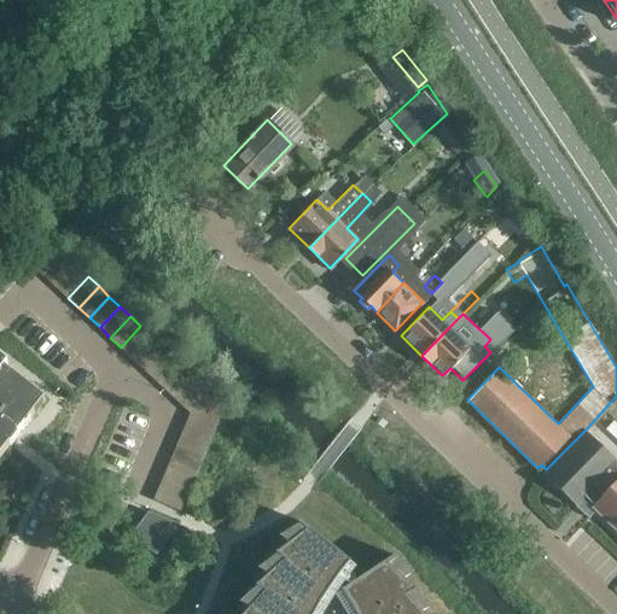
[(132,357),(151,335),(140,326),(121,348),(132,357)]
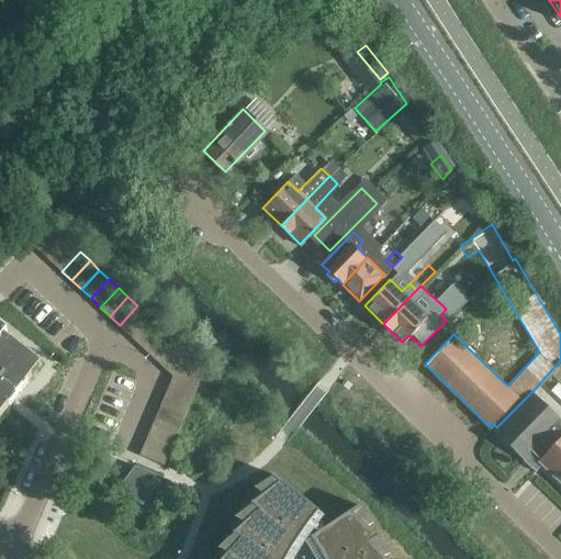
[(128,334),(147,314),(137,305),(120,325),(128,334)]
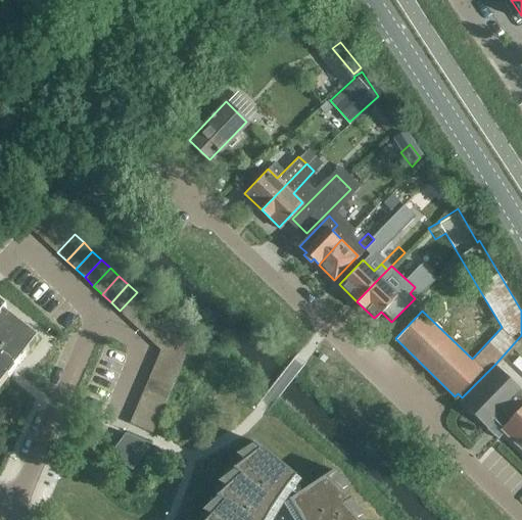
[(129,319),(146,301),(137,292),(120,311),(129,319)]
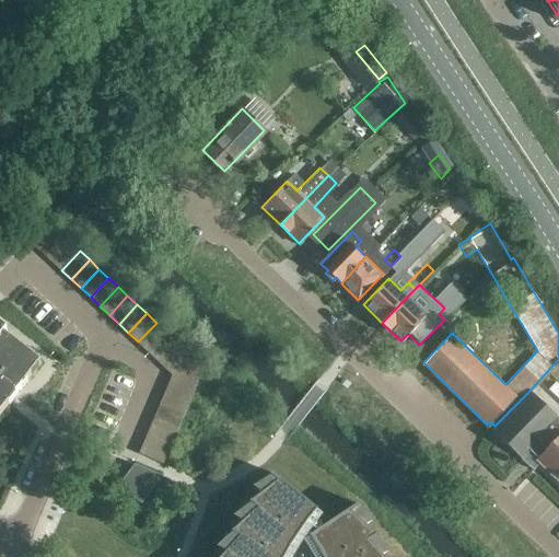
[(148,351),(166,332),(156,323),(138,341),(148,351)]
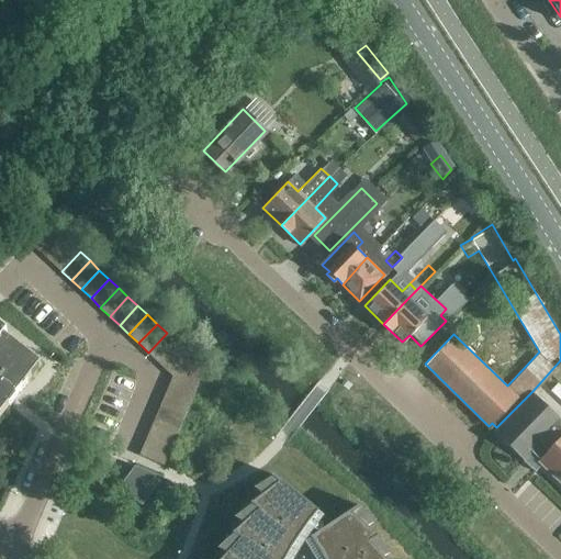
[(0,412),(40,362),(29,355),(2,334),(6,330),(0,325),(0,412)]
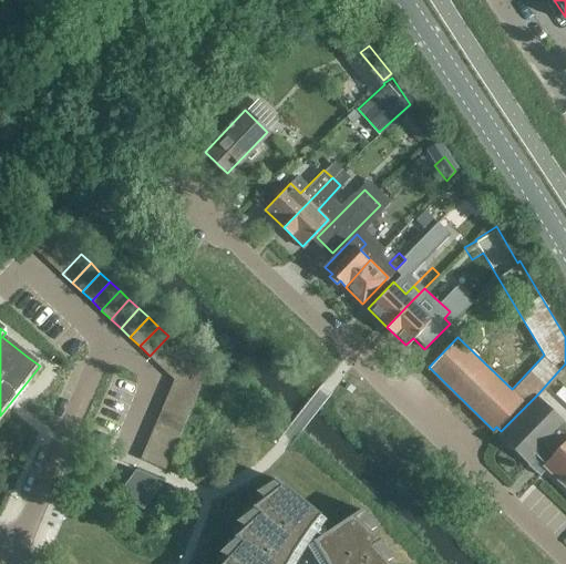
[(160,365),(177,345),(168,336),(150,356),(160,365)]
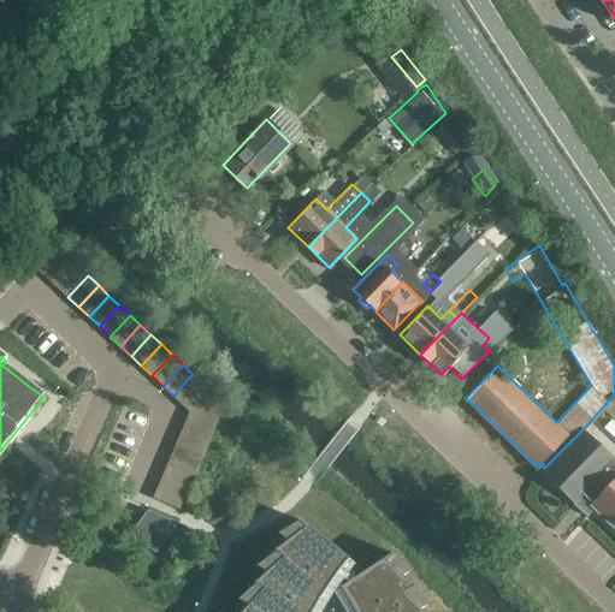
[(184,405),(203,384),(193,374),(173,396),(184,405)]
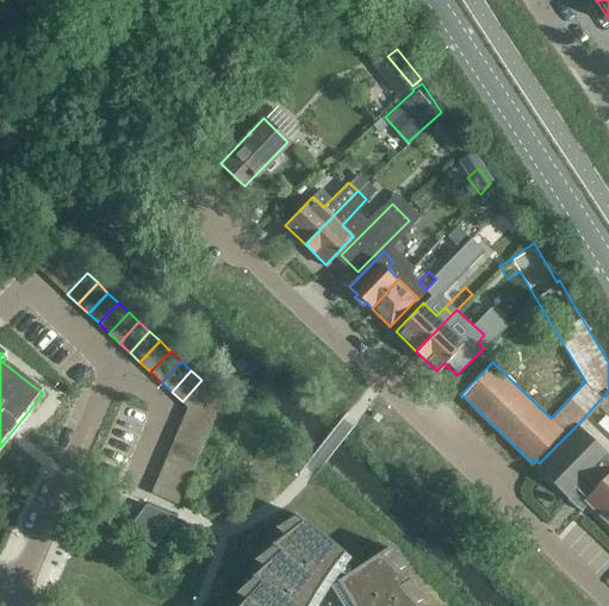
[(222,399),(202,380),(182,401),(187,406),(222,399)]
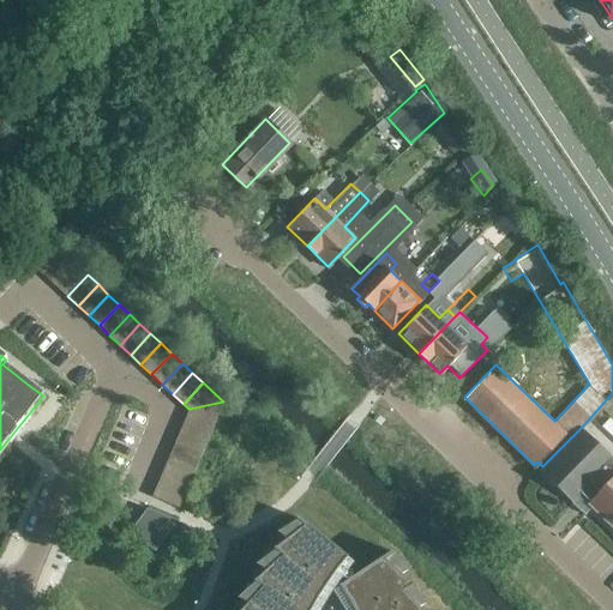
[(212,427),(223,402),(188,409),(186,415),(212,427)]
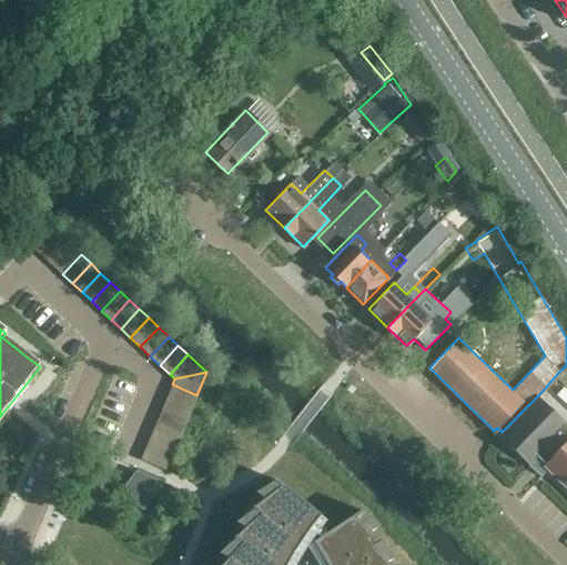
[(191,407),(196,395),(172,384),(166,396),(191,407)]
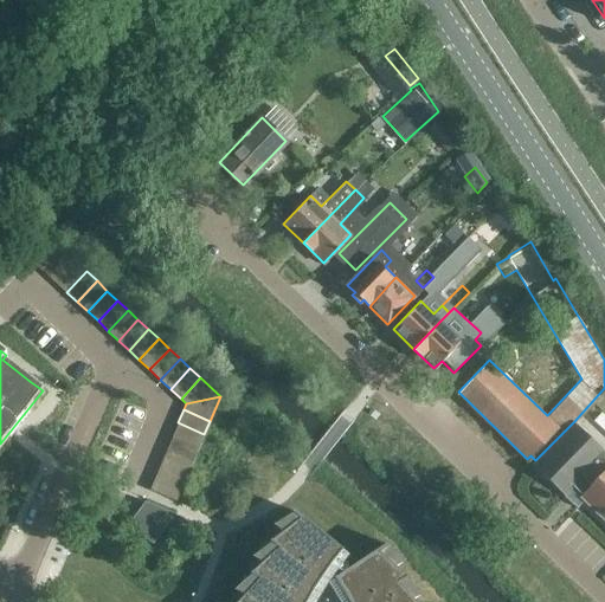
[(604,450),(574,421),(535,460),(532,463),(577,506),(583,499),(604,519),(604,450)]
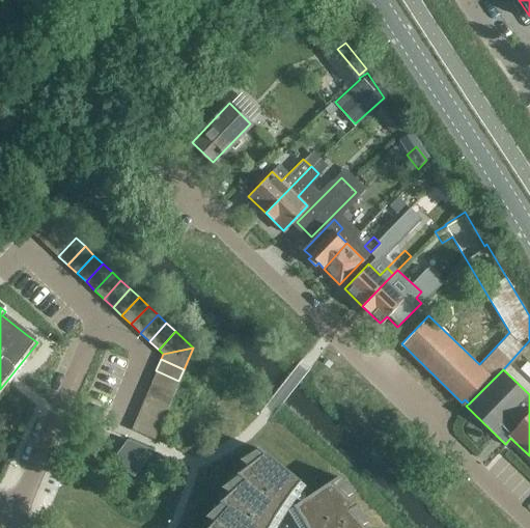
[(173,392),(178,381),(156,370),(150,382),(173,392)]
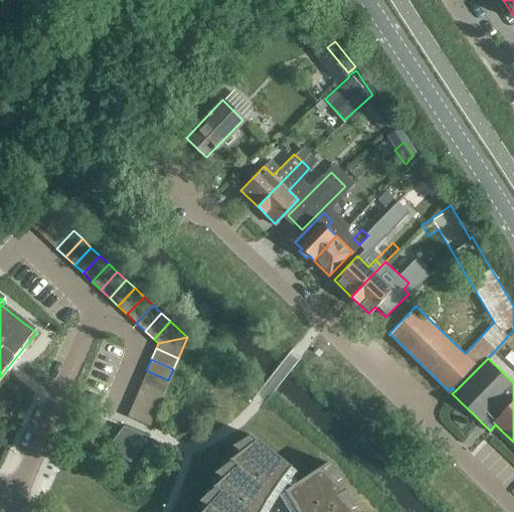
[(164,391),(168,380),(146,370),(142,381),(164,391)]
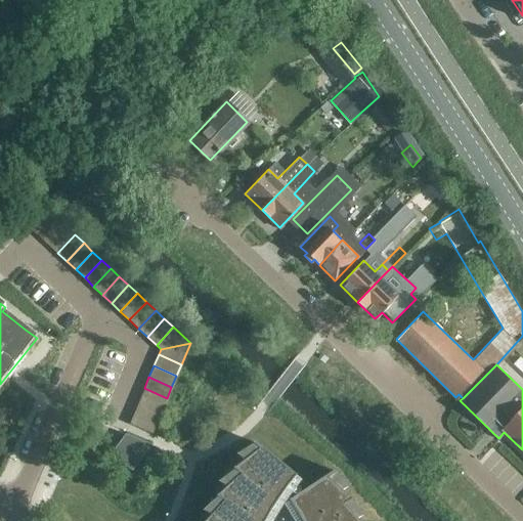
[(162,409),(167,398),(144,388),(139,399),(162,409)]
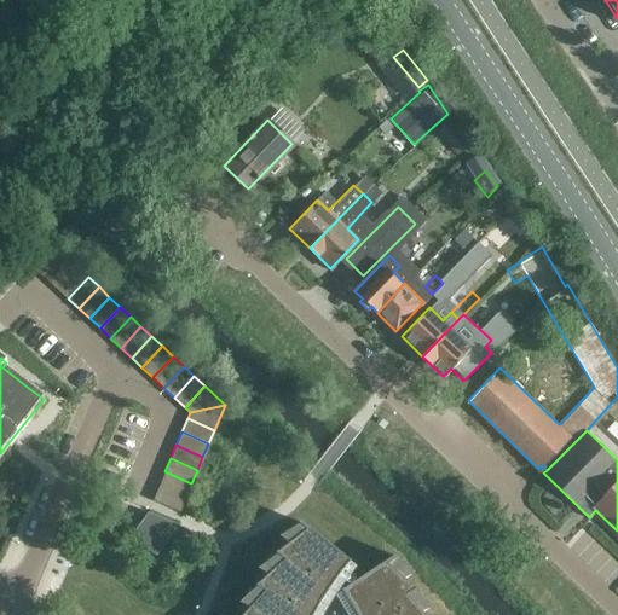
[(185,497),(191,483),(165,471),(159,485),(185,497)]
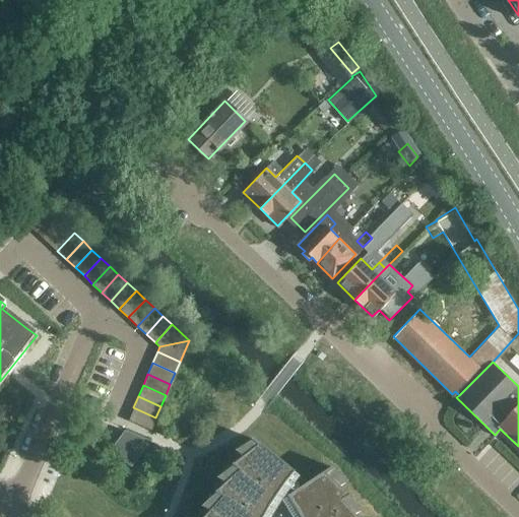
[(150,429),(155,417),(133,407),(128,418),(150,429)]
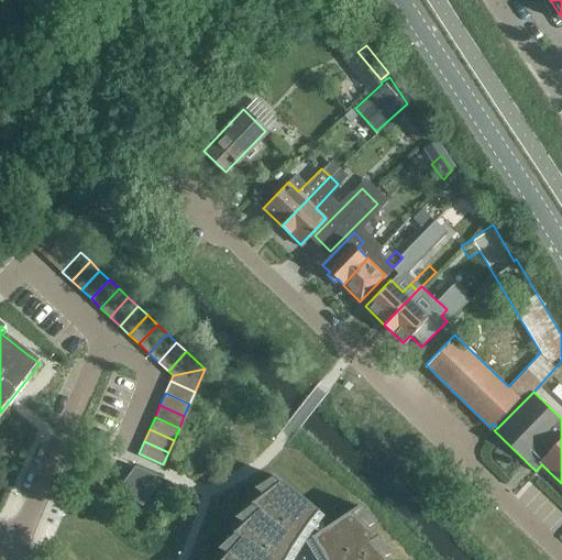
[(150,493),(162,475),(134,464),(127,475),(150,493)]
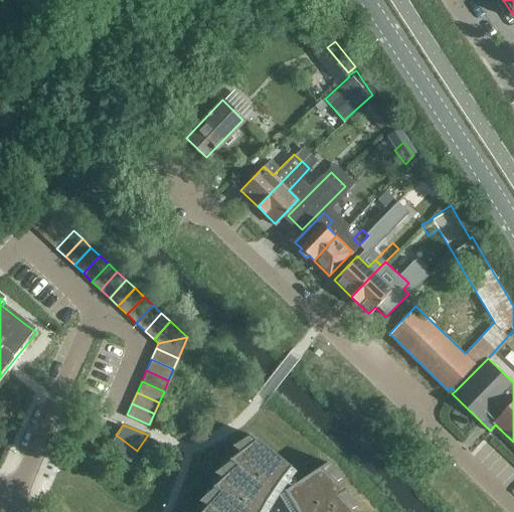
[(137,451),(116,435),(108,445),(130,461),(137,451)]
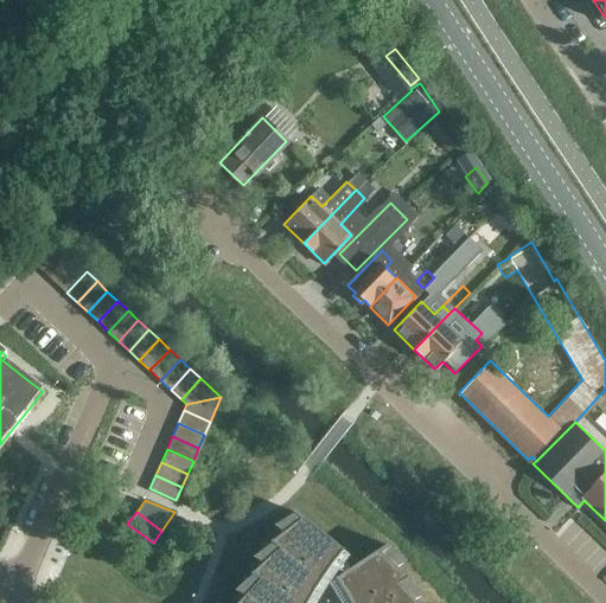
[(305,602),(312,594),(316,587),(329,566),(333,560),(343,549),(343,547),(342,549),(304,517),(272,540),(270,541),(279,547),(253,572),(252,571),(250,573),(260,578),(237,602),(305,602)]
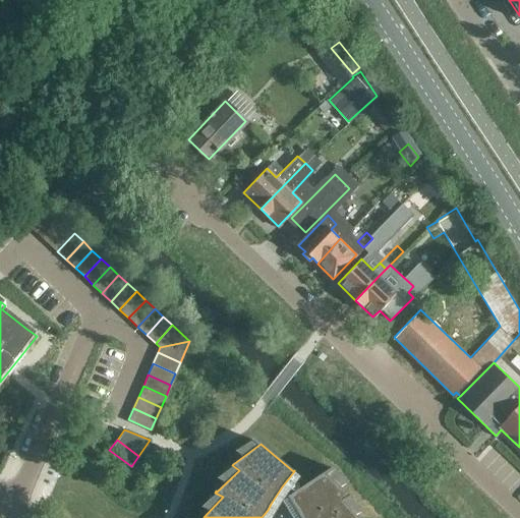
[(358,517),(342,500),(350,496),(349,494),(348,494),(324,471),(295,491),(287,496),(293,504),(297,512),(300,517),(358,517)]
